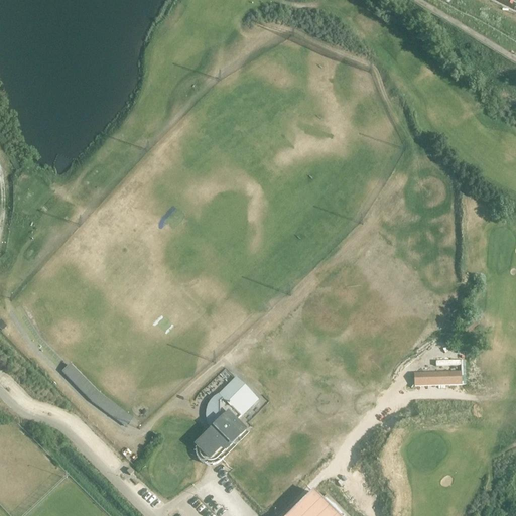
[(176,174),(187,162),(180,156),(169,167),(176,174)]
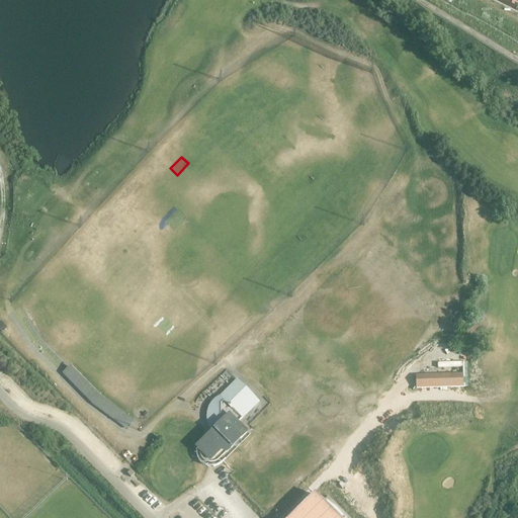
[(166,206),(158,214),(164,222),(164,221),(170,228),(179,221),(166,206)]
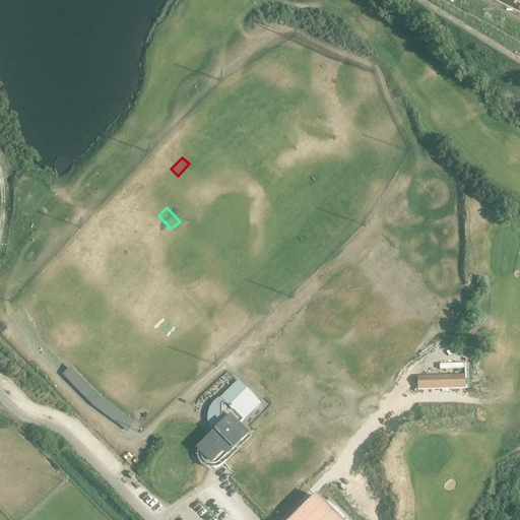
[(153,231),(163,222),(156,216),(147,224),(153,231)]
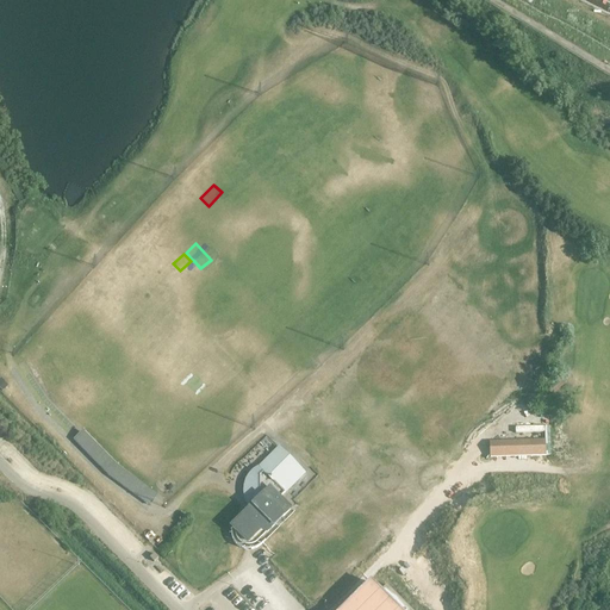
[(216,287),(228,280),(216,261),(204,267),(216,287)]
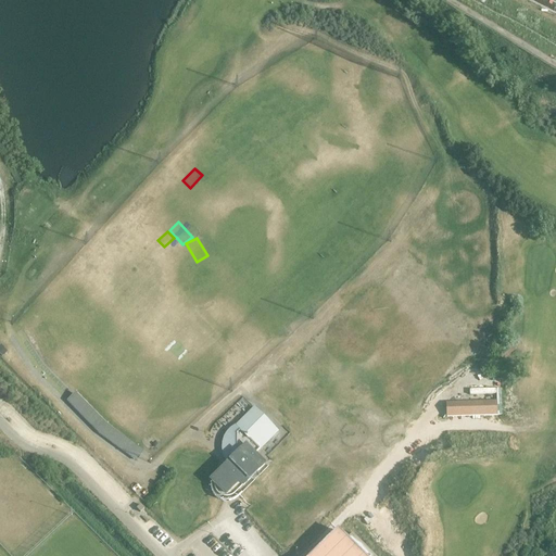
[(153,292),(161,299),(169,290),(163,283),(153,292)]
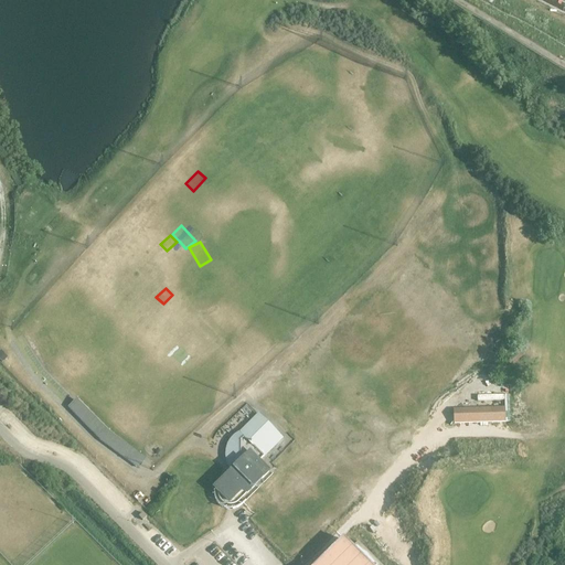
[(128,307),(119,317),(127,322),(135,312),(128,307)]
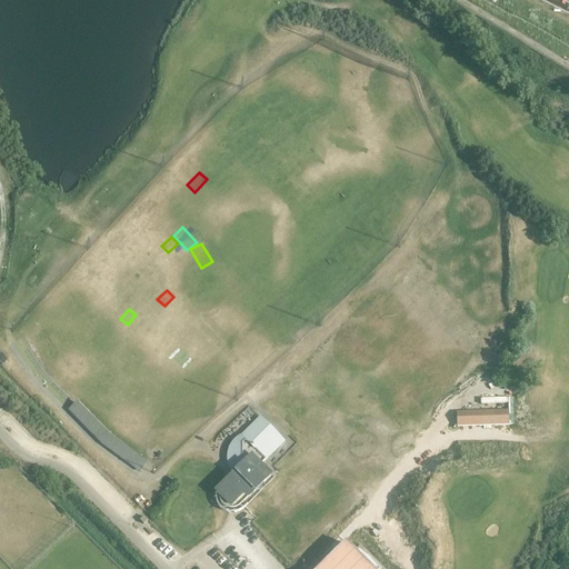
[(136,335),(145,325),(138,318),(128,328),(136,335)]
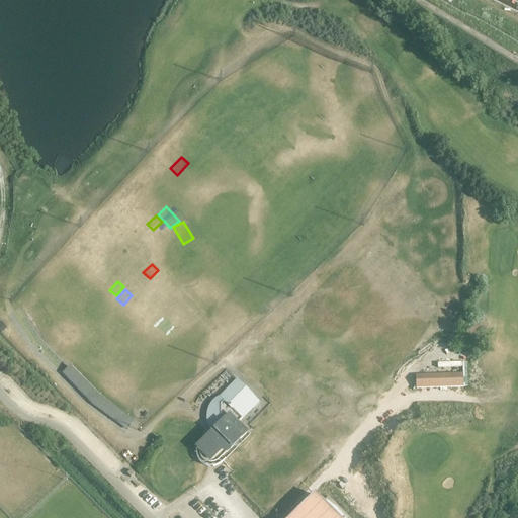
[(266,329),(272,337),(280,331),(274,323),(266,329)]
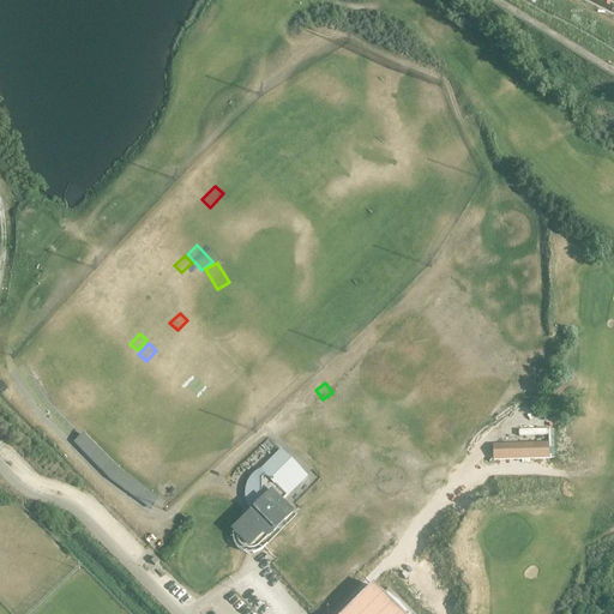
[(240,438),(252,428),(244,419),(232,429),(240,438)]
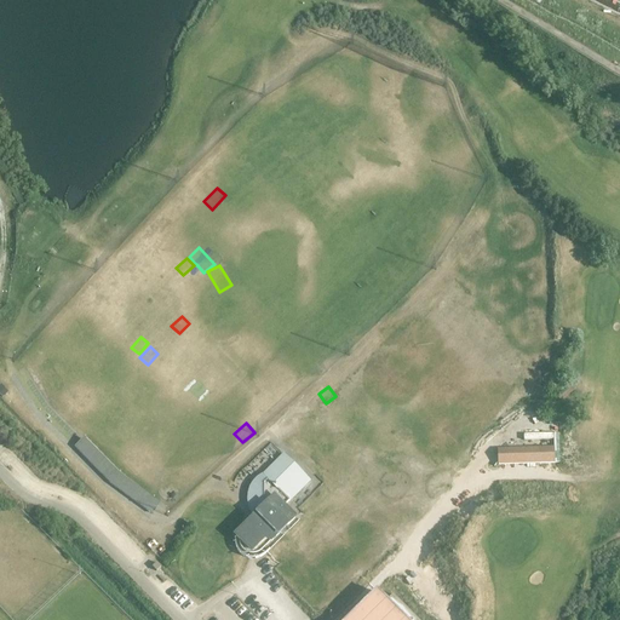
[(234,434),(223,442),(230,453),(242,443),(234,434)]
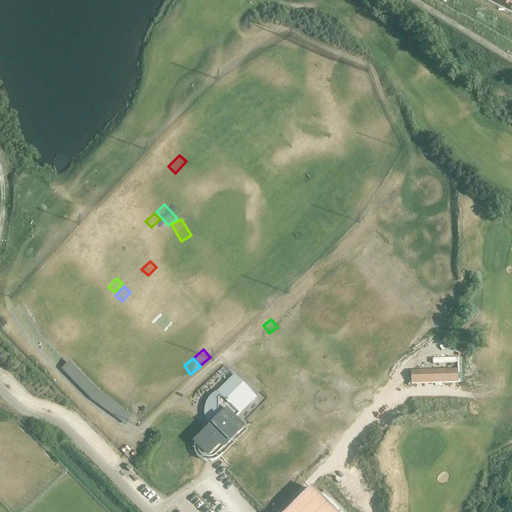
[(130,418),(70,359),(61,368),(113,419),(103,429),(109,434),(122,422),(124,424),(130,418)]
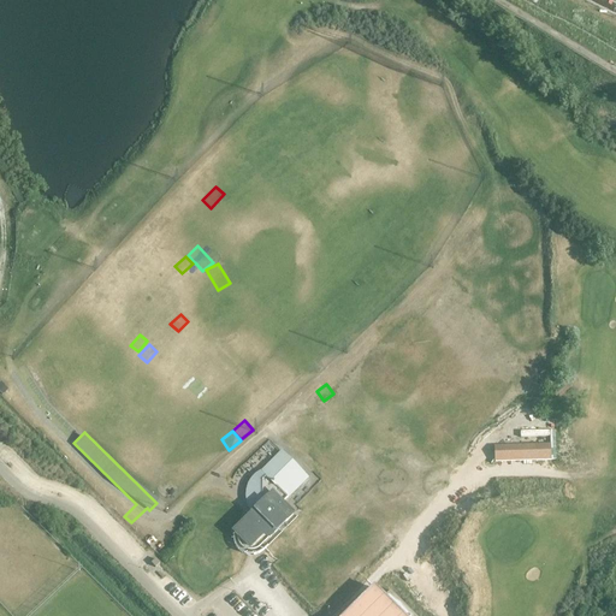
[(493,446),(495,462),(501,462),(502,467),(514,467),(513,461),(531,461),(531,466),(544,466),(544,461),(550,461),(550,444),(493,446)]
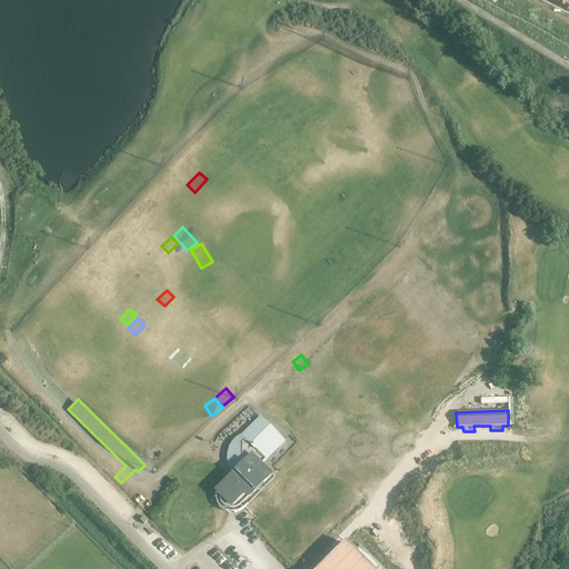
[(247,460),(217,491),(232,506),(245,492),(249,497),(271,473),(265,467),(265,466),(262,463),(266,460),(260,455),(267,449),(271,453),(283,441),(260,418),(241,437),(245,440),(240,445),(250,456),(248,455),(245,458),(247,460)]
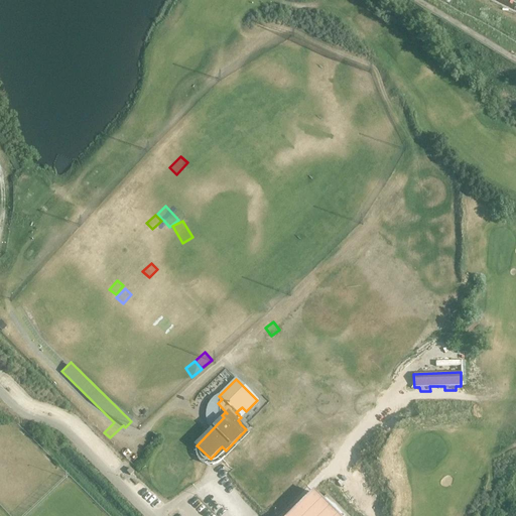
[(71,396),(74,392),(75,393),(79,388),(74,384),(67,392),(71,396)]
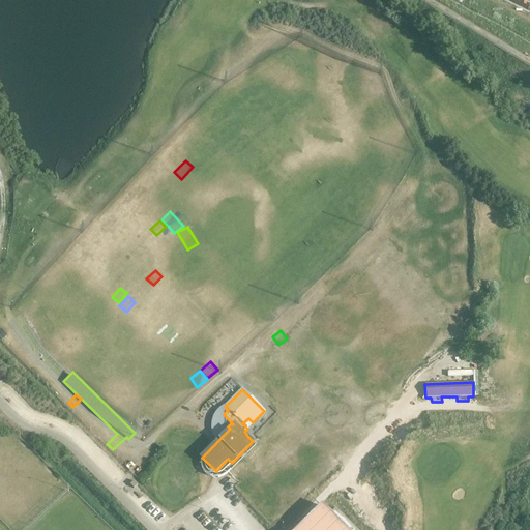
[(357,529),(335,508),(329,514),(322,506),(297,529),(357,529)]
